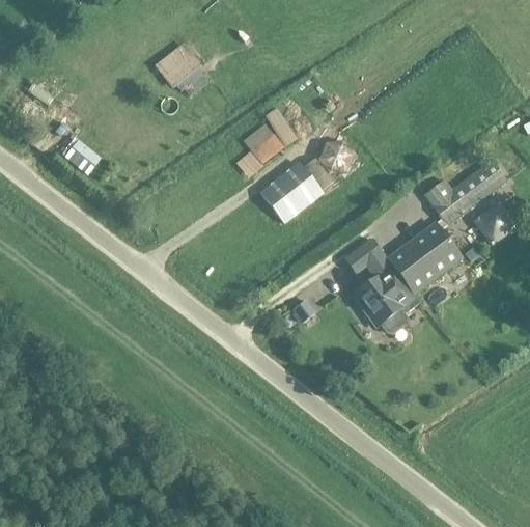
[(171,65),(151,42),(141,51),(161,75),(171,65)]
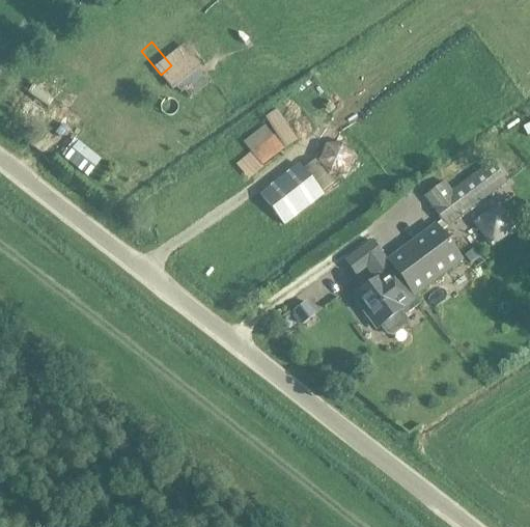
[(253,150),(265,164),(287,145),(276,132),(253,150)]
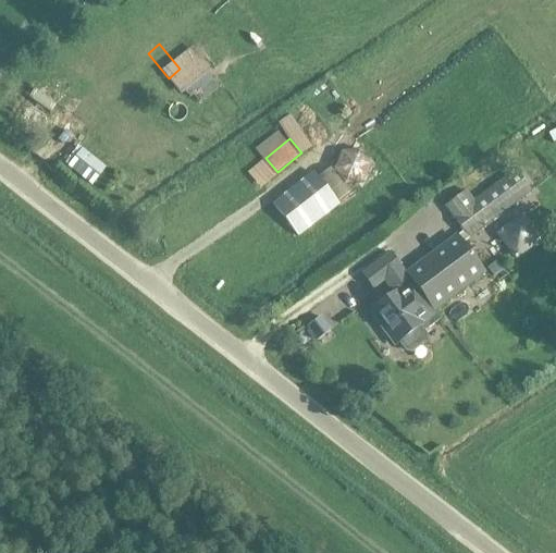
[(444,205),(470,236),(532,188),(516,167),(476,197),(467,187),(444,205)]
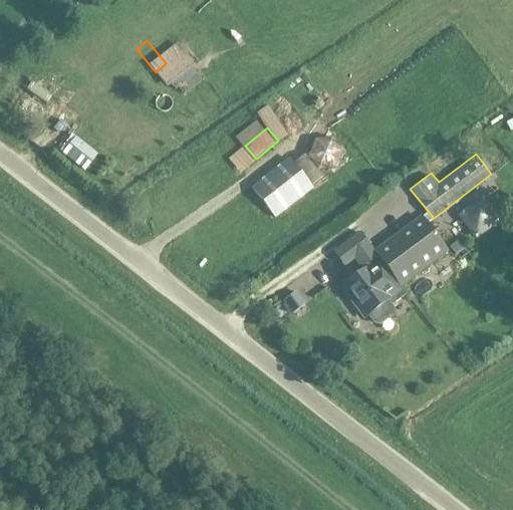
[(275,215),(312,187),(289,157),(252,186),(275,215)]
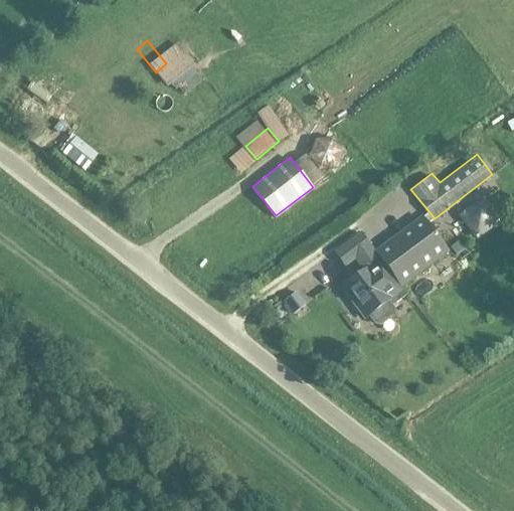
[(421,215),(375,250),(377,252),(378,252),(401,284),(431,263),(448,250),(421,215)]
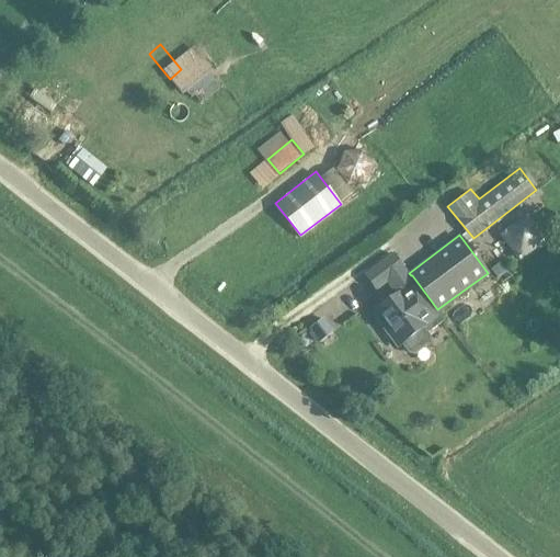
[(411,275),(409,273),(393,251),(366,272),(378,287),(391,277),(401,291),(375,310),(400,343),(425,325),(430,329),(444,318),(437,309),(412,275),(411,275)]
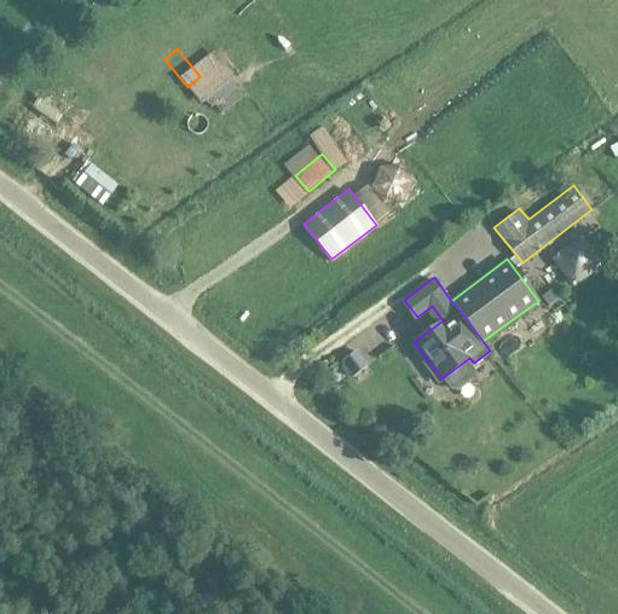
[(353,375),(367,365),(357,351),(342,361),(353,375)]
